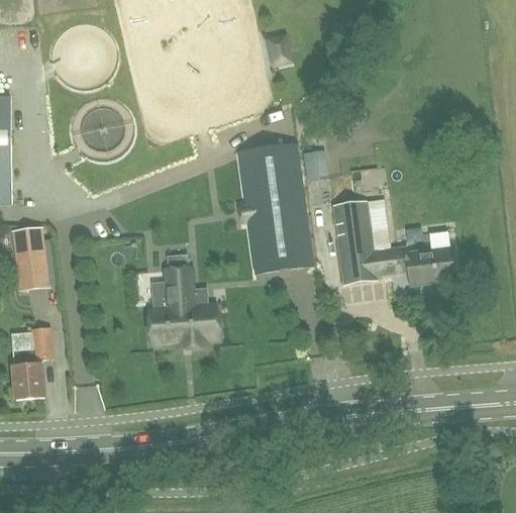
[(0,203),(11,203),(10,97),(0,97),(0,203)]
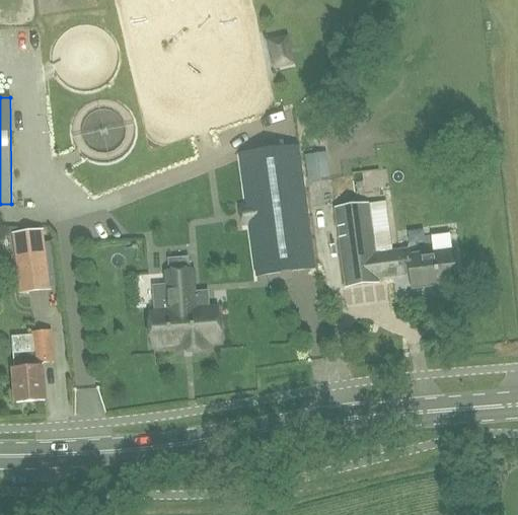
[(251,203),(254,220),(262,272),(314,265),(298,144),(244,151),(251,203)]
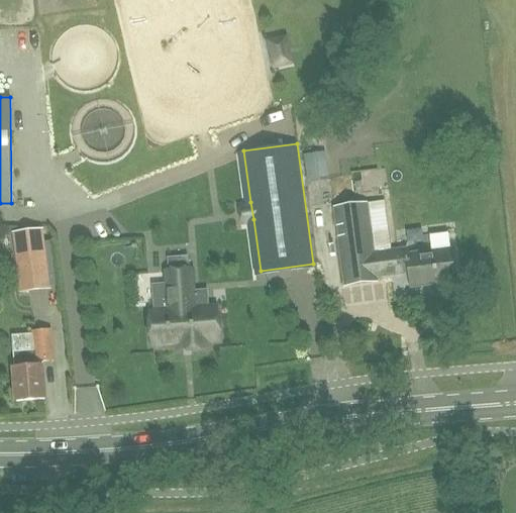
[(307,177),(320,176),(317,149),(303,151),(307,177)]
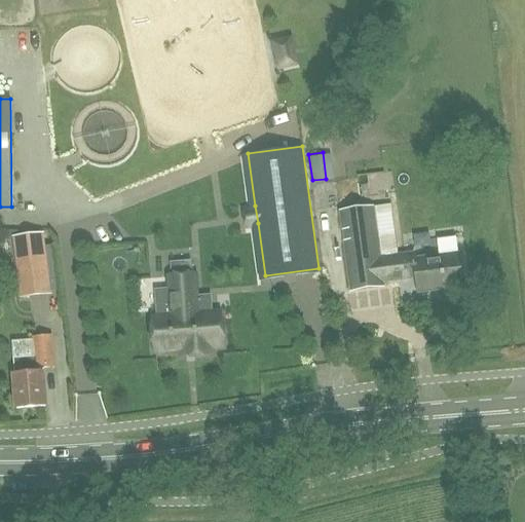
[(414,274),(416,289),(461,284),(457,251),(413,257),(412,251),(377,255),(370,204),(340,209),(350,288),(381,284),(380,278),(414,274)]
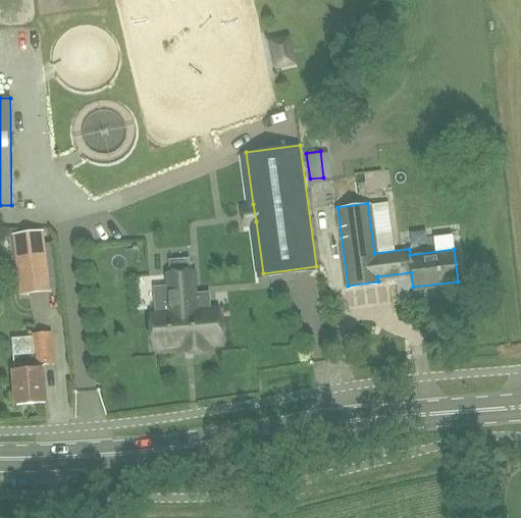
[(47,285),(42,239),(41,228),(15,231),(22,291),(48,288),(47,285)]
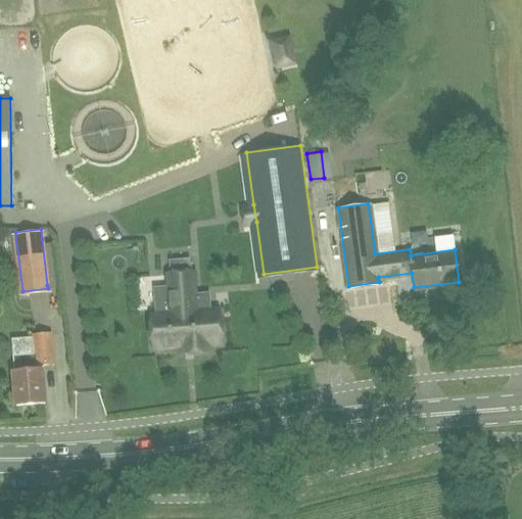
[(209,342),(220,341),(218,308),(195,309),(192,271),(167,272),(170,304),(155,305),(155,312),(151,312),(154,346),(180,344),(181,349),(209,347),(209,342)]
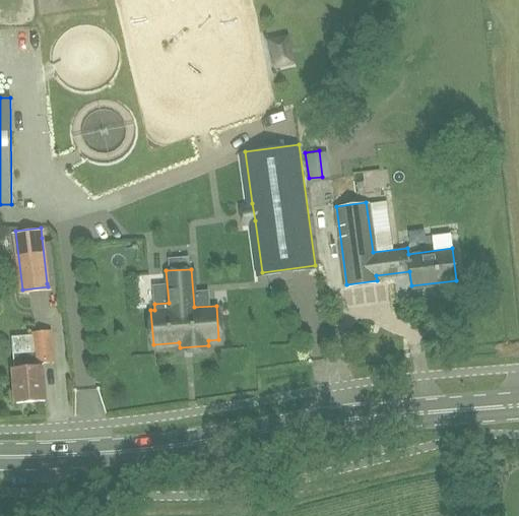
[(53,361),(51,328),(30,330),(33,349),(12,351),(13,368),(12,368),(15,400),(44,398),(42,366),(34,366),(34,362),(53,361)]
